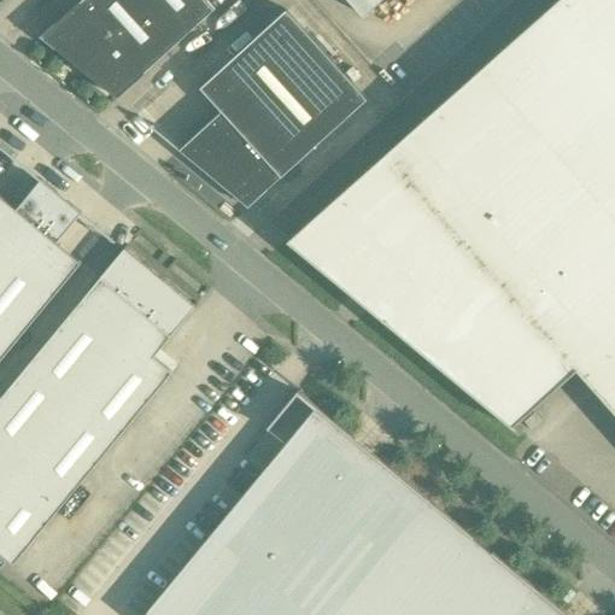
[(95,85),(116,100),(212,12),(200,0),(82,0),(40,39),(78,71),(83,65),(98,81),(95,85)]
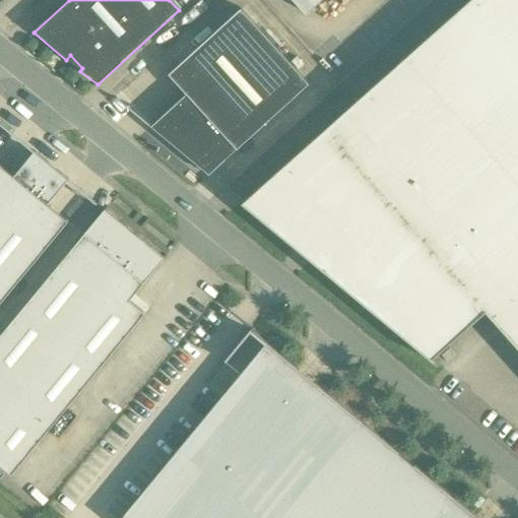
[(517,0),(470,0),(241,205),(430,361),(484,312),(517,349),(517,0)]
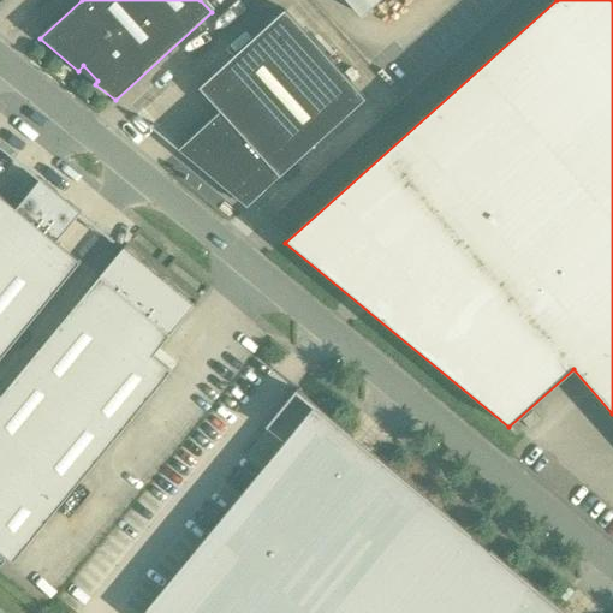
[(340,0),(359,21),(381,0),(340,0)]
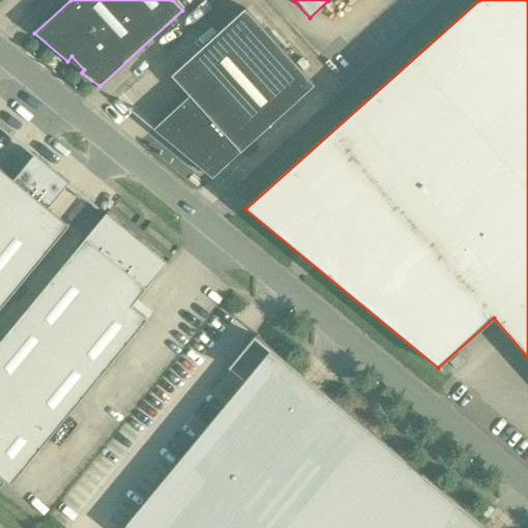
[(188,97),(152,130),(211,180),(314,87),(244,10),(170,78),(188,97)]
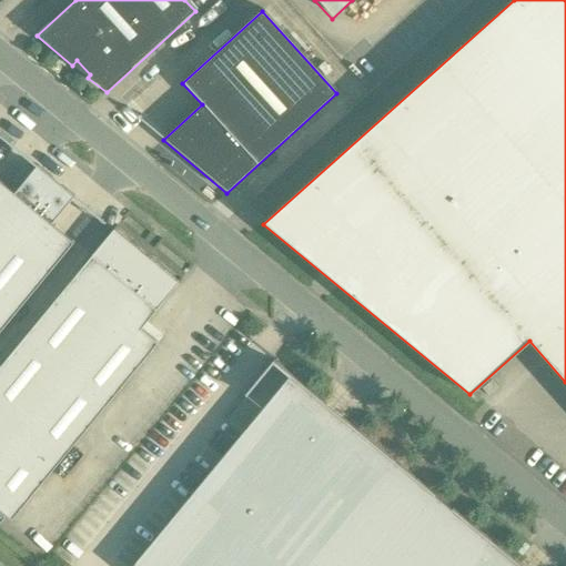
[(0,332),(73,244),(51,225),(73,198),(36,168),(13,194),(0,183),(0,332)]
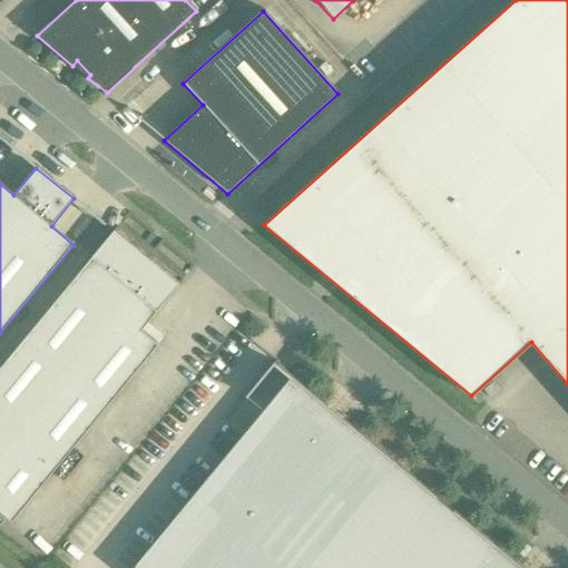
[(178,285),(113,232),(0,368),(0,513),(11,522),(157,345),(140,331),(178,285)]
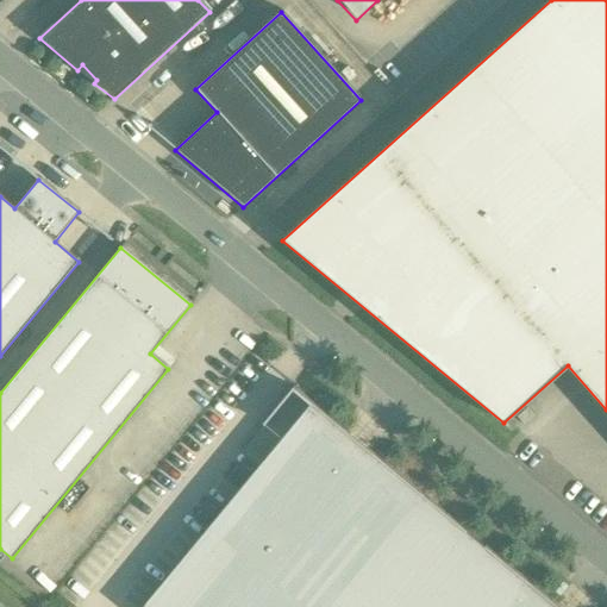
[(557,606),(292,388),(262,425),(263,426),(292,392),(310,406),(142,606),(557,606)]
